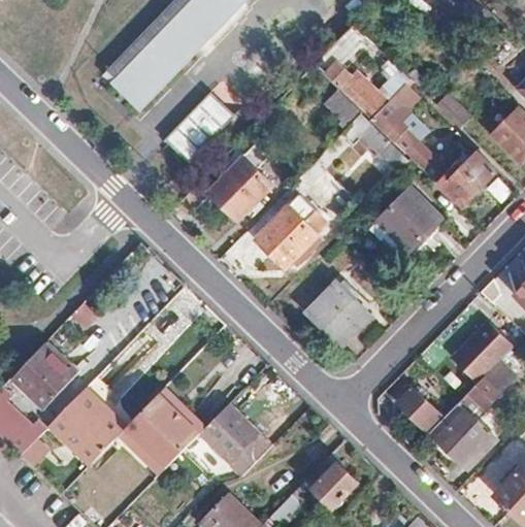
[(172,0),(101,74),(137,109),(243,0),(172,0)]
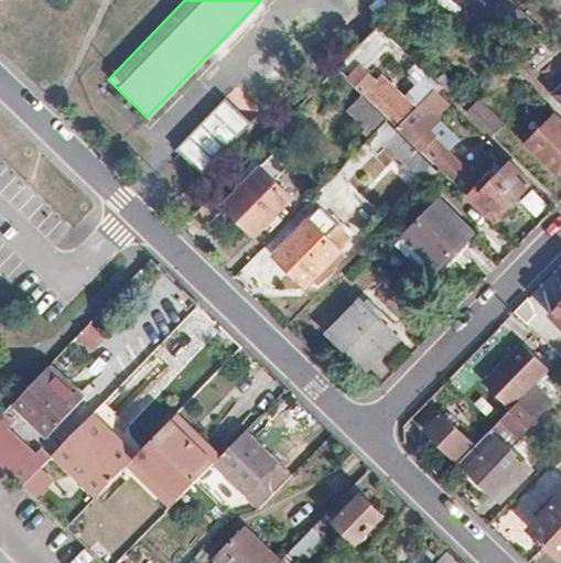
[(362,71),(391,40),(377,25),(334,69),(395,128),(408,115),(362,71)]
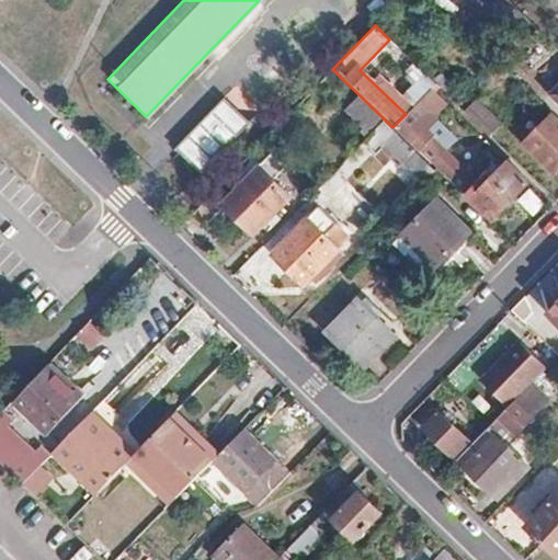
[(413,106),(429,91),(420,83),(406,99),(413,106)]
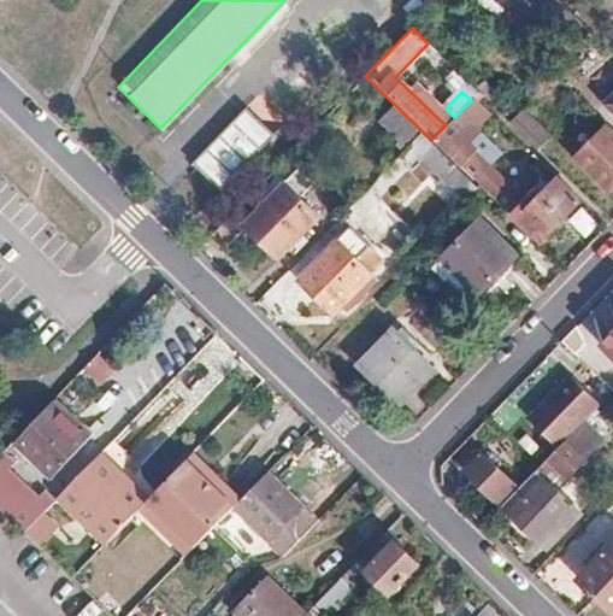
[(446,125),(431,140),(478,185),(477,186),(491,199),(507,215),(523,199),(490,168),(502,156),(481,133),(490,113),(473,98),(471,100),(454,117),(446,125)]
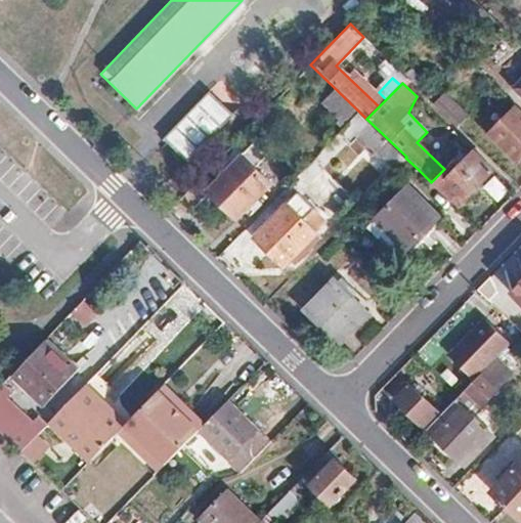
[(356,113),(333,89),(320,101),(339,120),(335,124),(341,129),(356,113)]
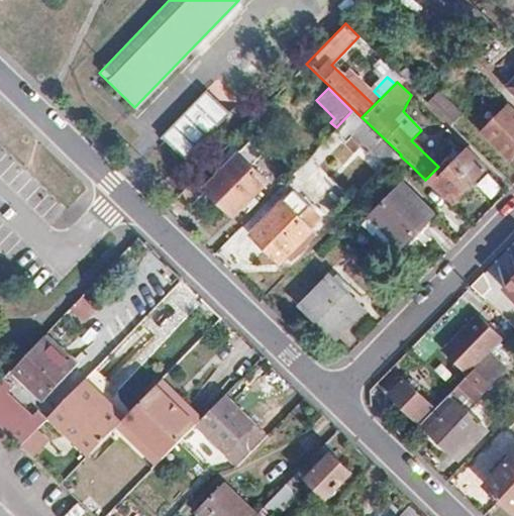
[(204,90),(161,136),(184,159),(227,112),(204,90)]
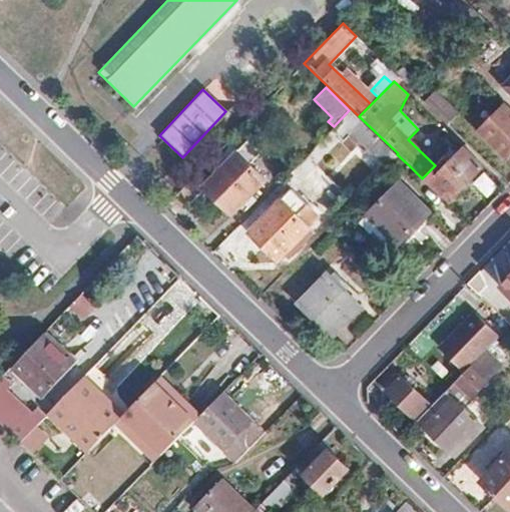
[(433,90),(424,101),(446,124),(456,113),(433,90)]
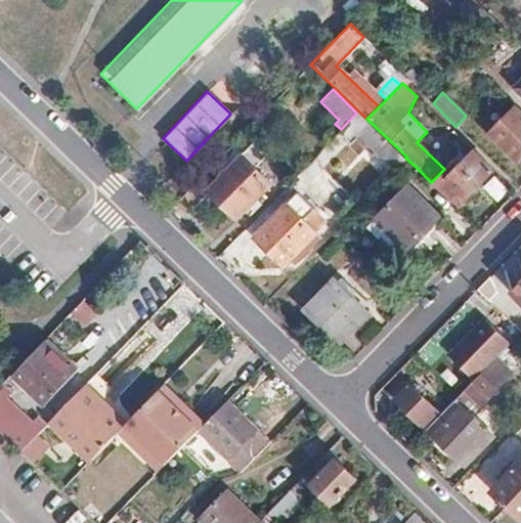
[(520,155),(520,116),(514,109),(487,135),(515,162),(520,155)]
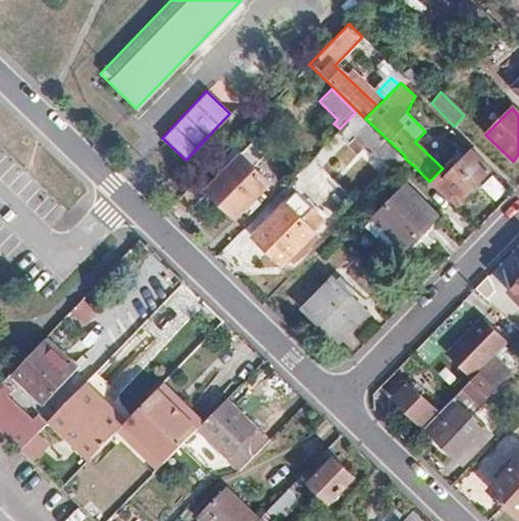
[(404,157),(364,120),(355,112),(340,128),(336,132),(348,142),(352,138),(362,147),(388,172),(404,157)]
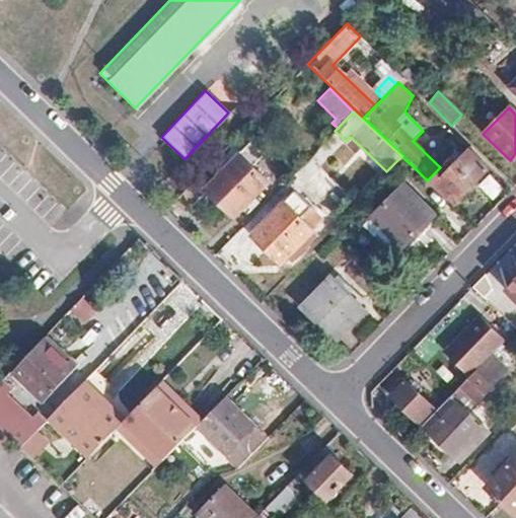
[(240,132),(206,168),(214,176),(249,141),(240,132)]
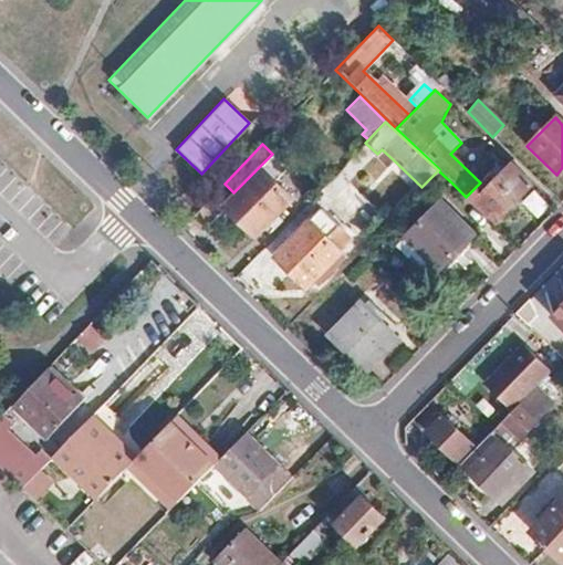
[(504,157),(493,146),(486,155),(497,165),(504,157)]
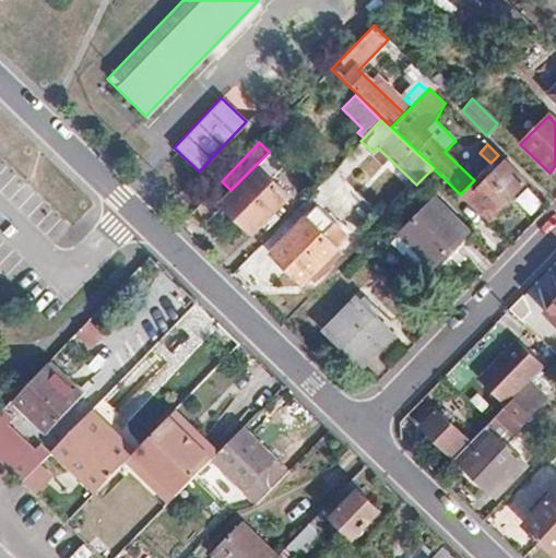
[(377,147),(373,152),(368,156),(380,167),(388,157),(377,147)]
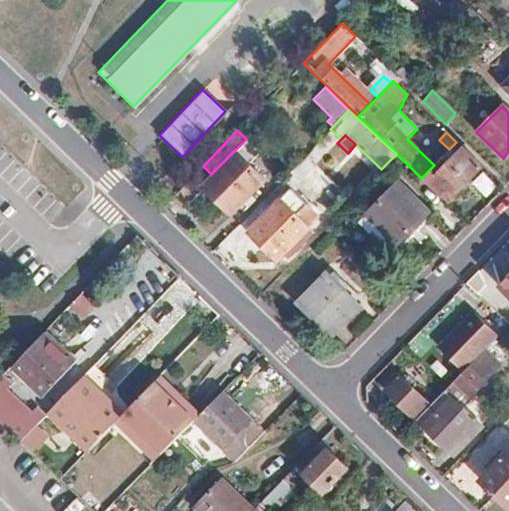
[(258,151),(246,139),(211,174),(200,186),(228,214),(240,202),(246,207),(254,198),(249,193),(263,180),(247,163),(258,151)]
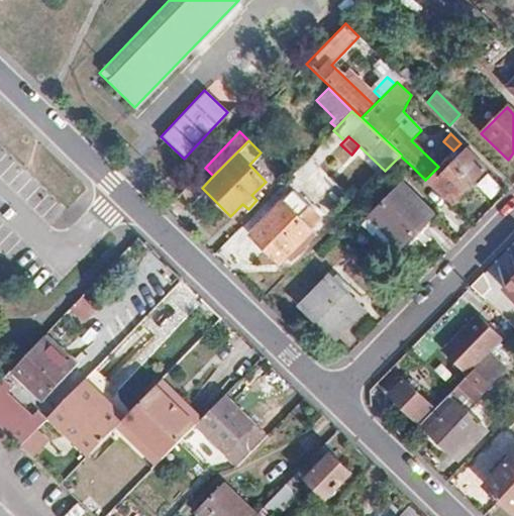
[(443,172),(433,183),(453,202),(487,168),(467,148),(443,172)]
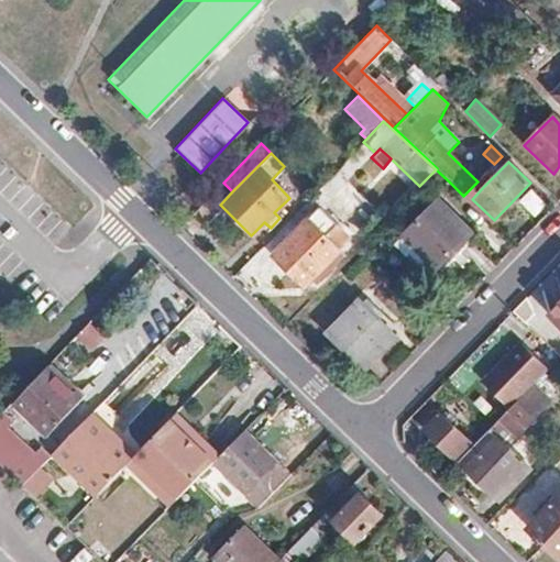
[(436,169),(419,186),(432,198),(449,182),(436,169)]
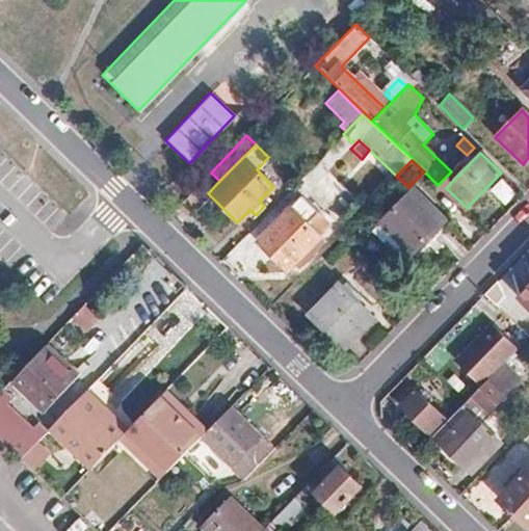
[(443,190),(446,188),(456,177),(451,171),(438,185),(443,190)]
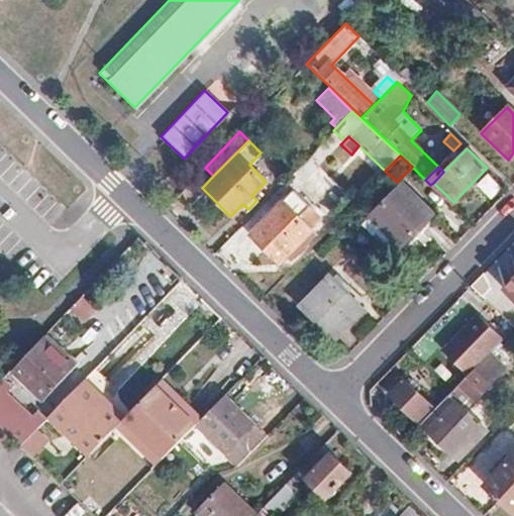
[(399,184),(368,217),(382,230),(400,247),(430,215),(399,184)]
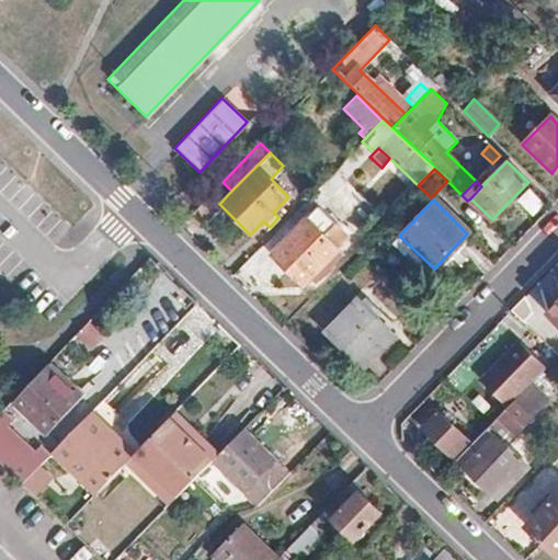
[(326,262),(331,267),(343,255),(336,248),(346,237),(316,206),(270,252),(302,285),(310,277),(326,262)]
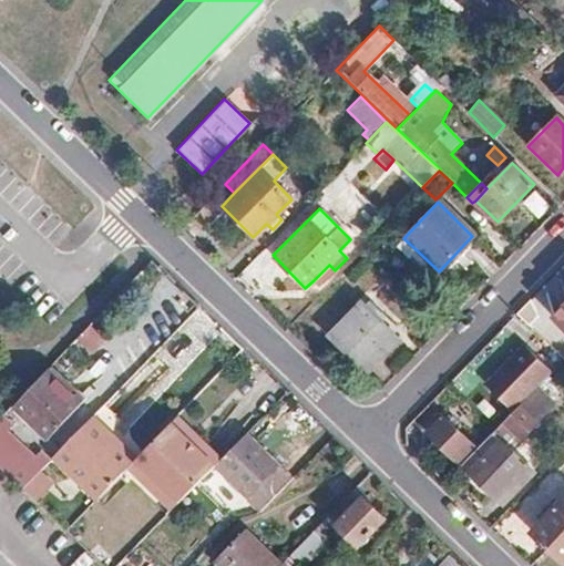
[(410,261),(419,253),(403,238),(395,247),(410,261)]
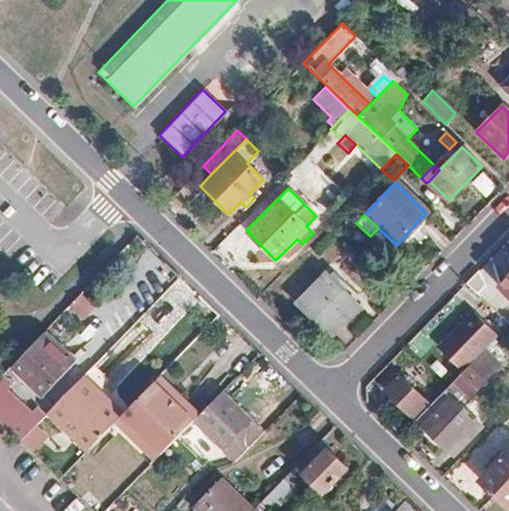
[(288,258),(302,244),(297,239),(283,253),(288,258)]
